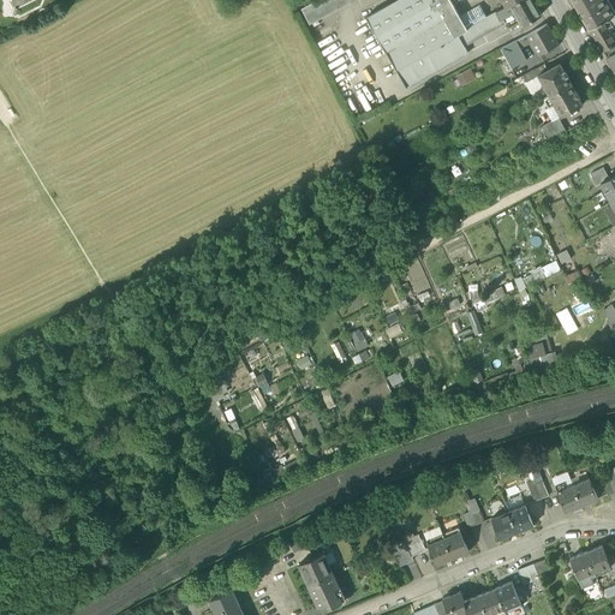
[(10,0),(15,7),(12,13),(15,15),(17,9),(33,0),(10,0)]
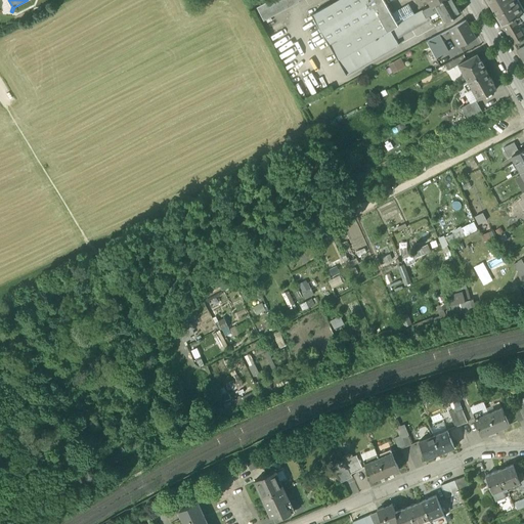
[(300,3),(299,1),(298,0),(272,0),(257,8),(264,22),(300,3)]
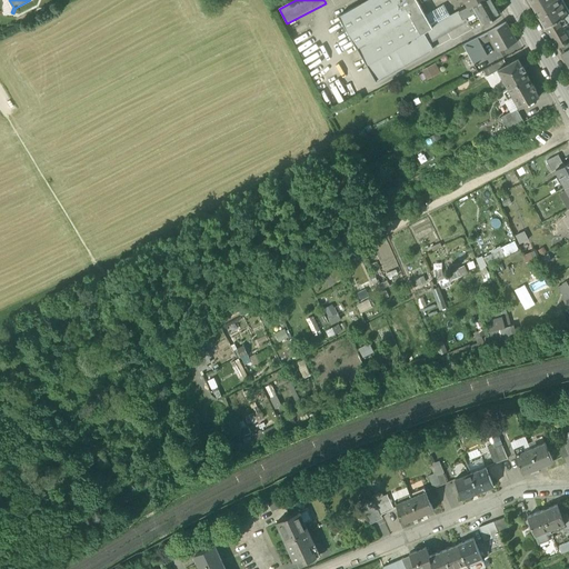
[(378,59),(421,35),(406,8),(402,10),(398,2),(399,1),(398,0),(367,0),(339,17),(367,66),(378,59)]
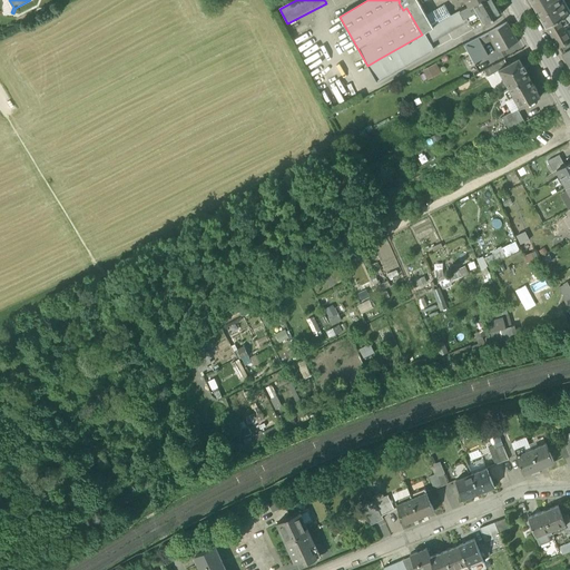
[(399,0),(400,1),(399,2),(403,10),(406,8),(422,35),(425,33),(433,28),(432,26),(426,16),(418,1),(416,0),(399,0)]
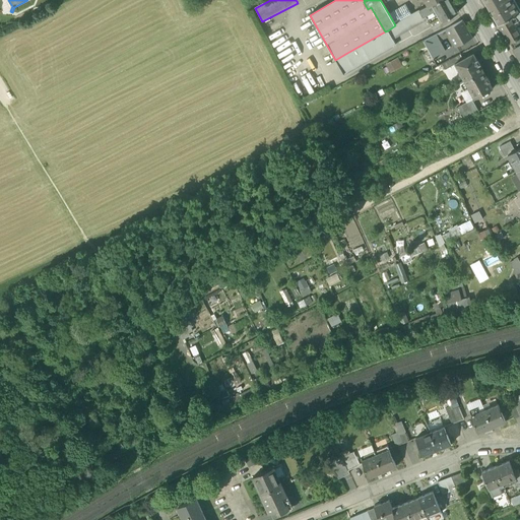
[(450,0),(438,0),(429,6),(419,10),(424,16),(425,16),(434,11),(433,10),(435,9),(442,21),(458,12),(450,0)]
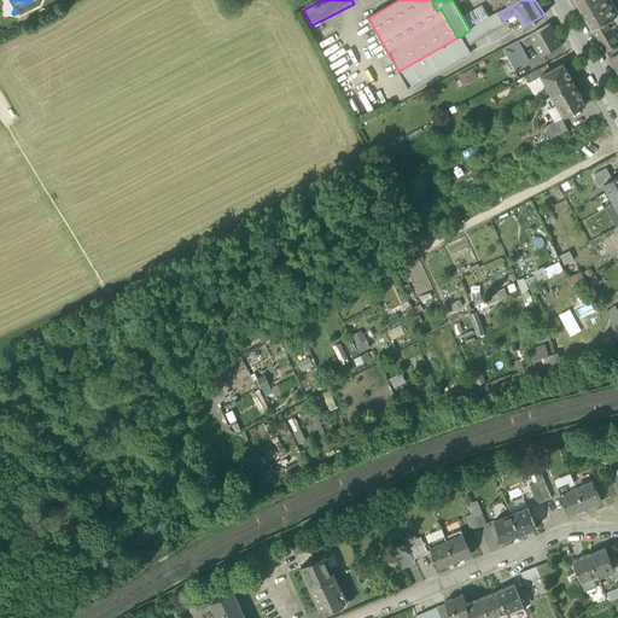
[(584,0),(578,4),(593,28),(607,21),(617,15),(608,0),(584,0)]
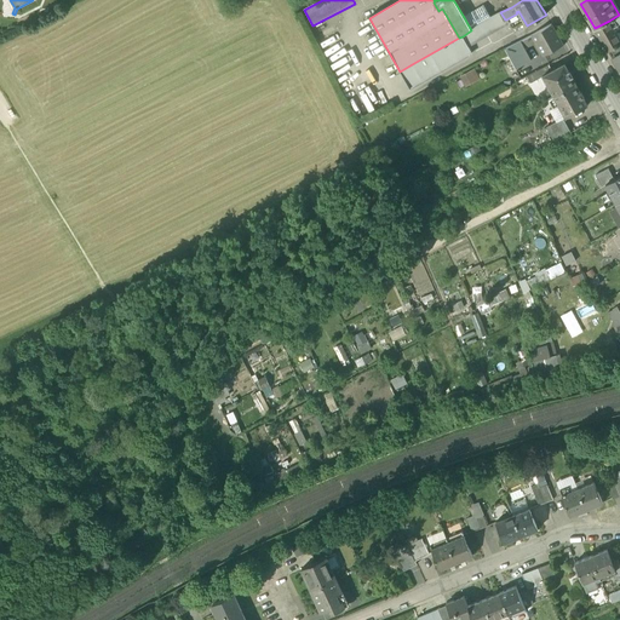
[(464,17),(470,28),(480,23),(482,22),(491,17),(483,5),(464,17)]
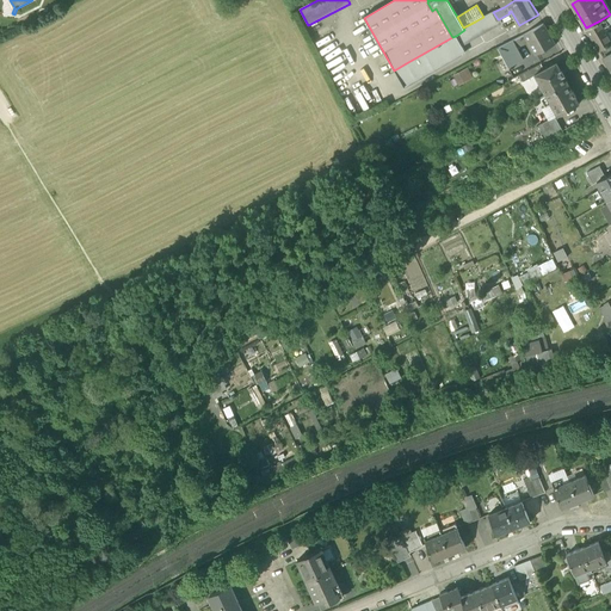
[(473,23),(480,36),(501,24),(499,19),(498,19),(493,12),(483,17),(475,22),(473,23)]
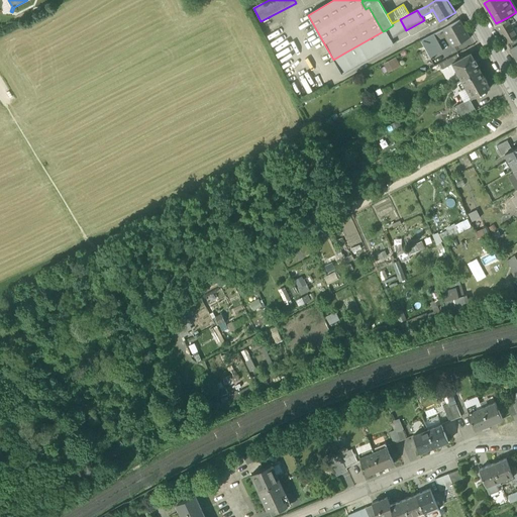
[(516,11),(516,12),(508,17),(511,23),(516,19),(516,11)]
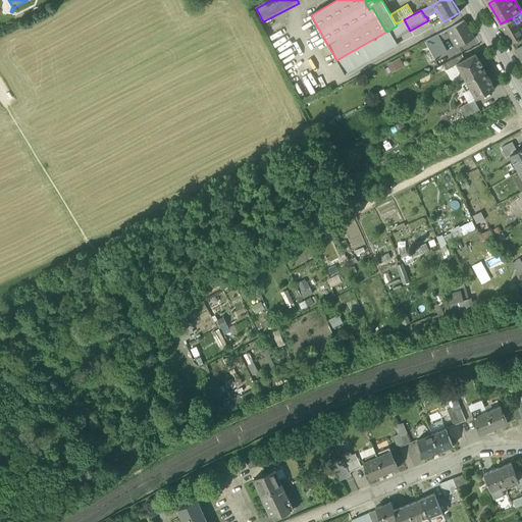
[(521,33),(516,23),(513,17),(501,23),(512,43),(514,42),(521,36),(521,33)]
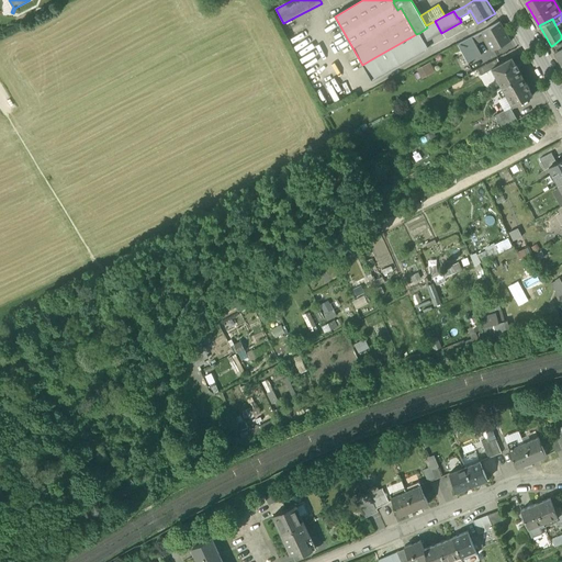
[(441,33),(435,21),(426,25),(427,27),(419,33),(425,42),(441,33)]
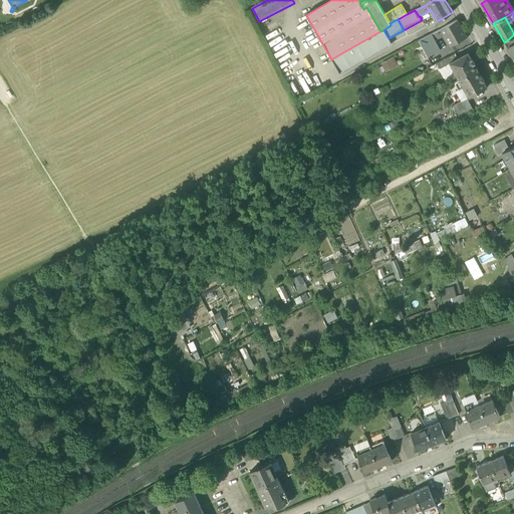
[(444,33),(451,46),(467,37),(457,20),(441,29),(444,33)]
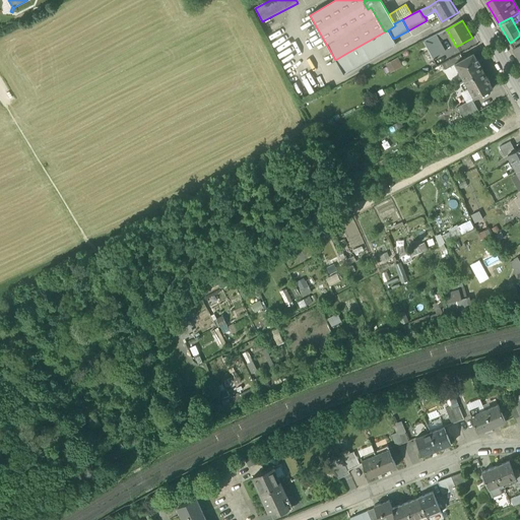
[(429,39),(438,55),(446,51),(439,40),(449,34),(446,29),(429,39)]
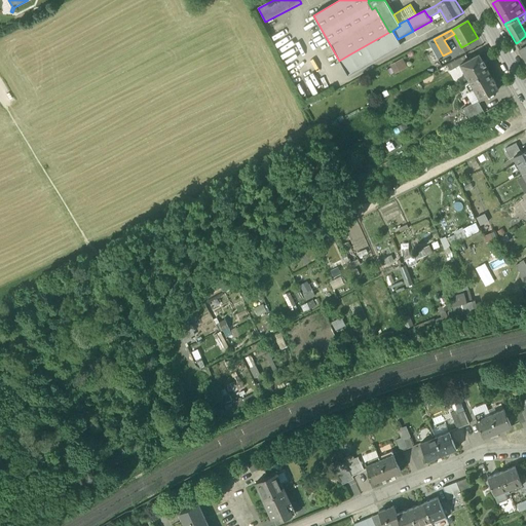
[(389,32),(349,54),(359,70),(401,45),(398,39),(392,31),(389,32)]
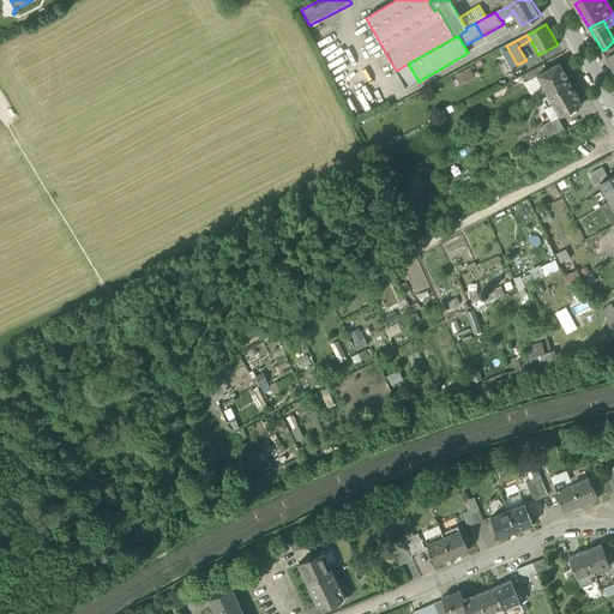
[(506,46),(500,48),(511,68),(517,65),(506,46)]
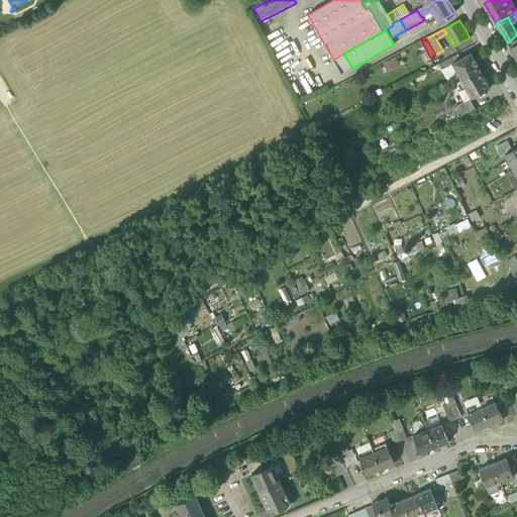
[(452,64),(462,81),(481,71),(478,64),(476,60),(475,60),(471,53),(460,59),(452,64)]
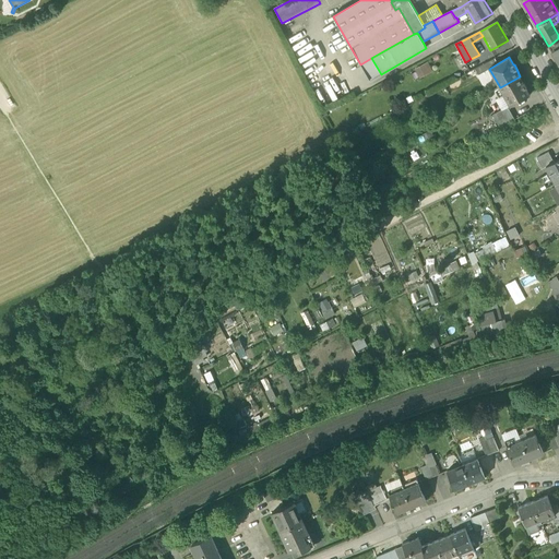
[(371,80),(381,74),(371,58),(360,64),(369,80),(370,80),(371,80)]
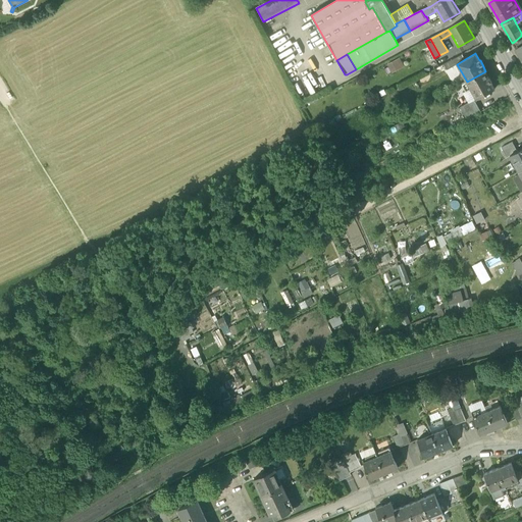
[(444,64),(447,70),(457,64),(465,59),(462,55),(444,64)]
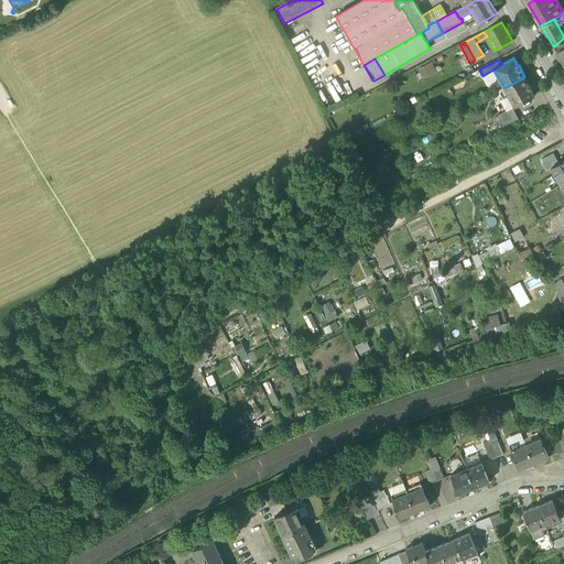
[(432,63),(419,69),(423,79),(437,73),(432,63)]
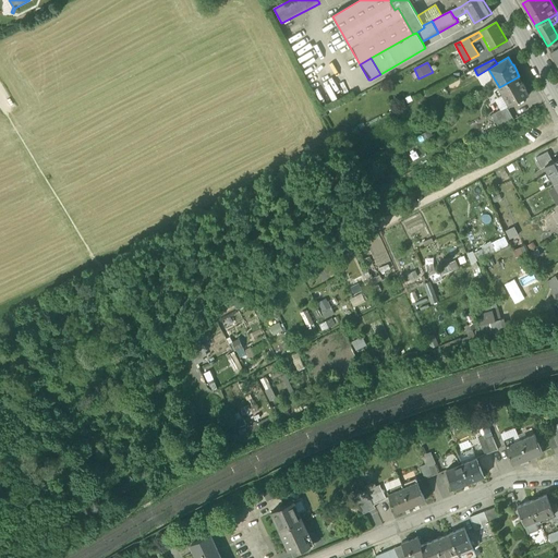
[(523,83),(519,76),(499,87),(504,95),(509,105),(509,106),(530,95),(525,87),(526,87),(523,83)]
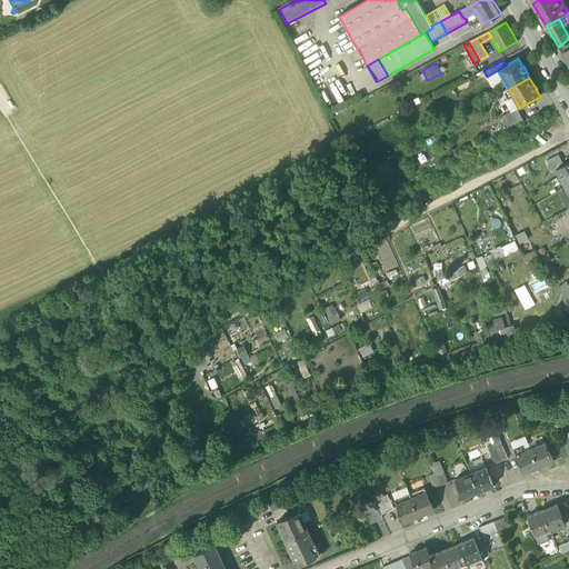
[(508,100),(513,97),(509,89),(503,91),(503,92),(508,100)]
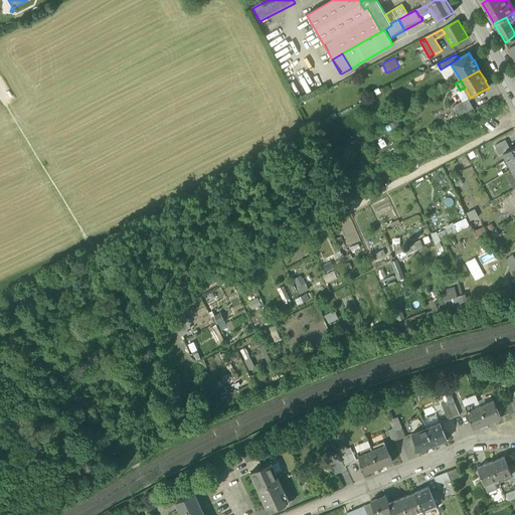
[(468,98),(470,97),(465,88),(460,91),(457,92),(463,101),(468,98)]
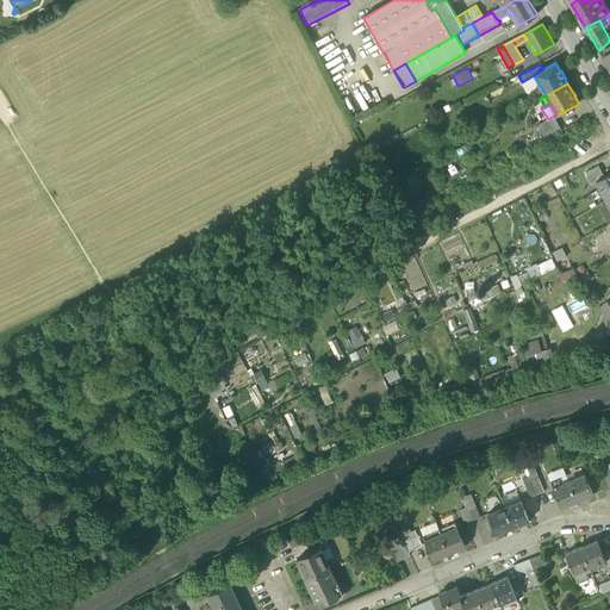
[(537,125),(545,139),(562,130),(554,116),(548,119),(537,125)]
